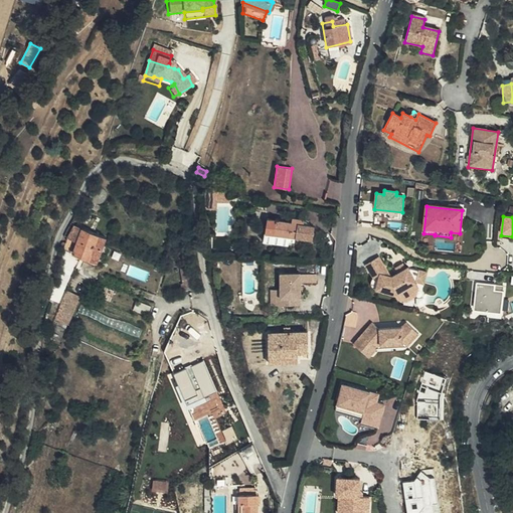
[(313,239),(315,226),(304,224),(304,220),(292,218),(291,223),(267,220),(264,241),(290,245),(291,236),(313,239)]
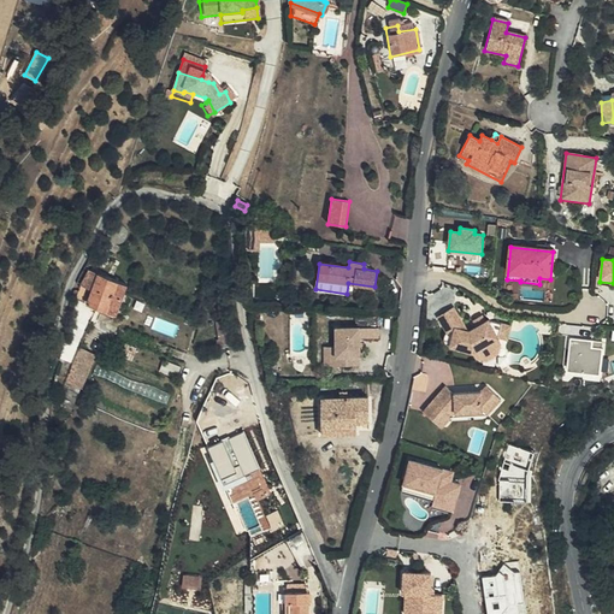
[(112,318),(123,288),(95,277),(84,307),(112,318)]
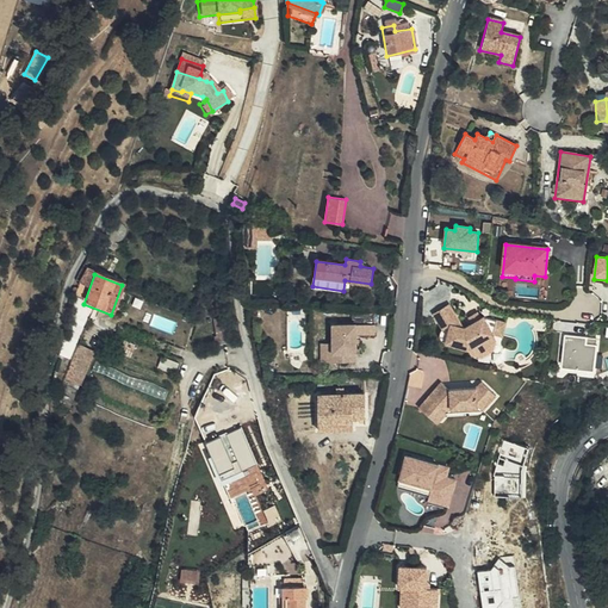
[(441,329),(458,318),(450,305),(433,316),(441,329)]
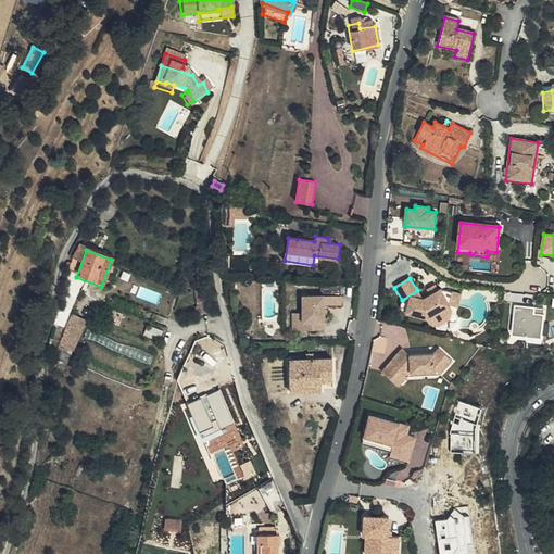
[(320,284),(320,297),(341,297),(341,285),(320,284)]
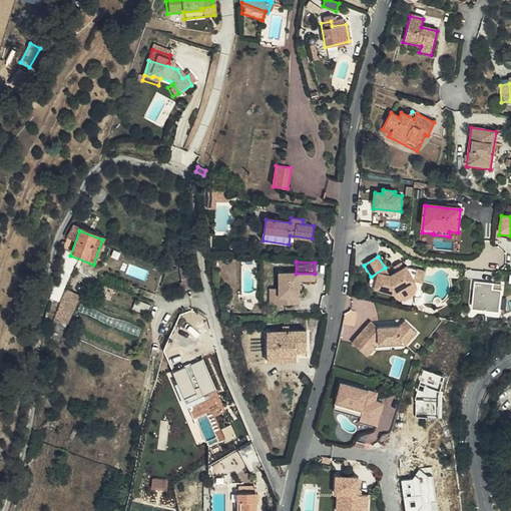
[(391,277),(385,268),(371,277),(372,279),(377,280),(375,290),(393,294),(396,299),(404,301),(414,295),(417,286),(414,281),(422,283),(425,273),(406,268),(391,277)]
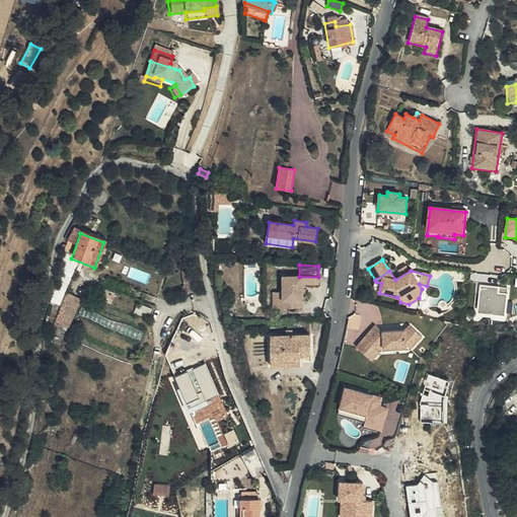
[(318,277),(299,277),(284,277),(283,299),(280,300),(280,307),(303,308),(303,285),(318,285),(318,277)]
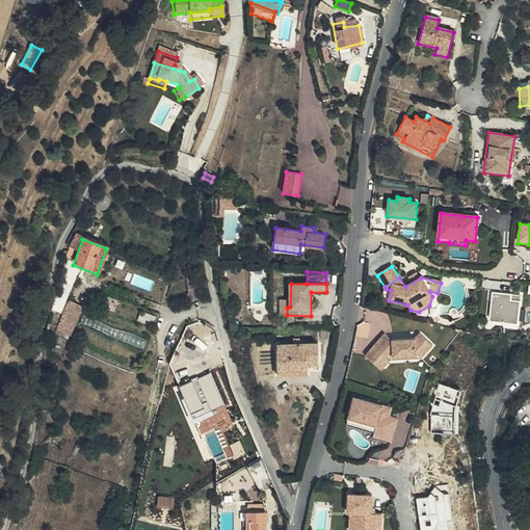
[(518,323),(521,296),(493,292),(489,320),(518,323)]
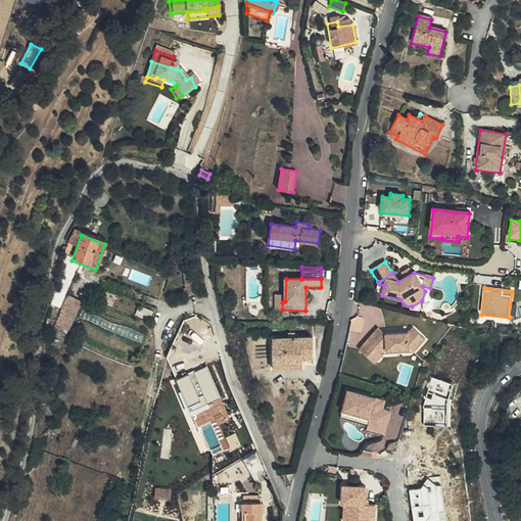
[(98,301),(111,306),(115,296),(102,291),(98,301)]
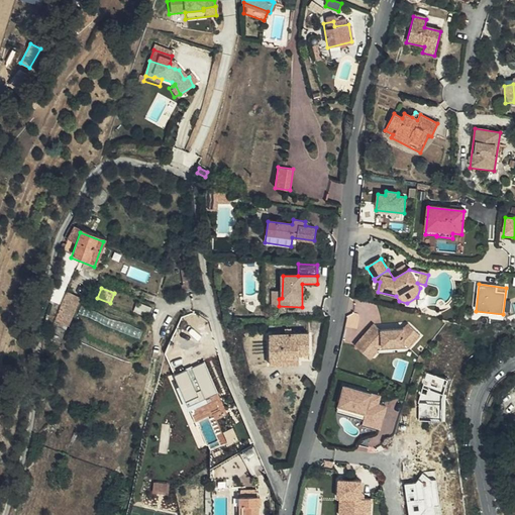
[(67,294),(55,322),(69,328),(80,300),(67,294)]
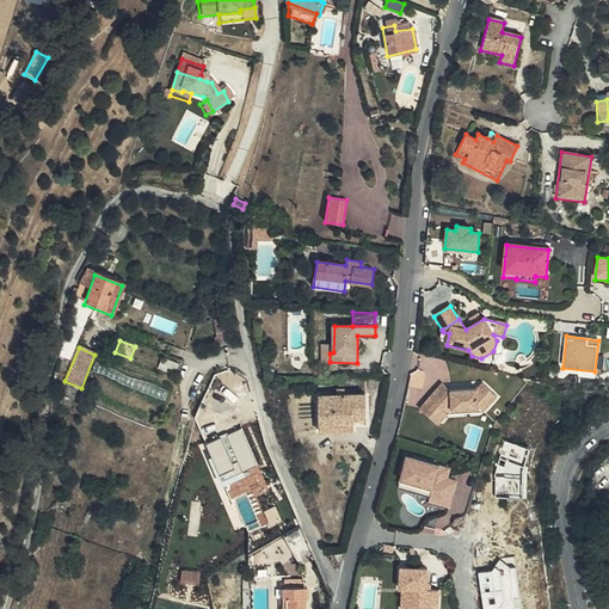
[(178,365),(162,360),(158,369),(174,376),(178,365)]
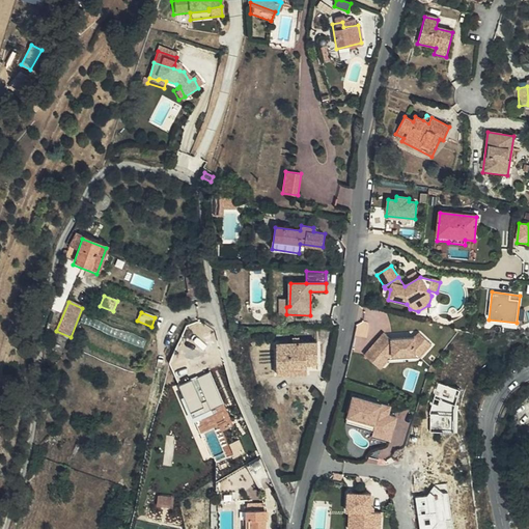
[(146,341),(83,316),(79,325),(143,350),(146,341)]
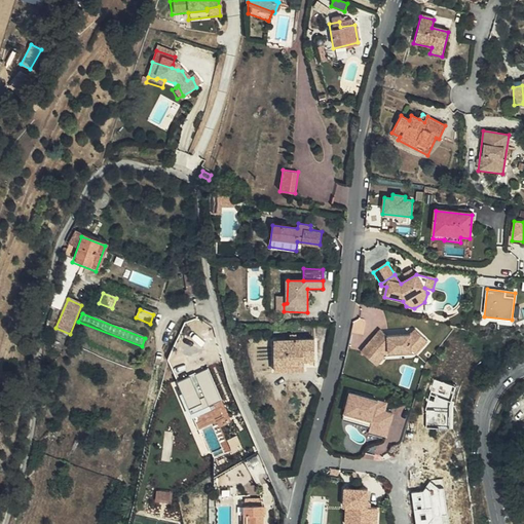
[(352,327),(363,329),(365,322),(354,320),(352,327)]
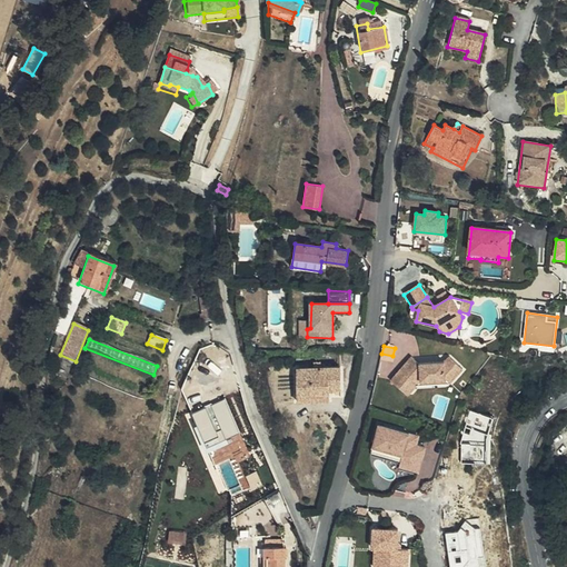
[(413,359),(391,383),(408,398),(416,388),(421,383),(446,381),(450,386),(464,372),(450,359),(445,366),(420,367),(413,359)]
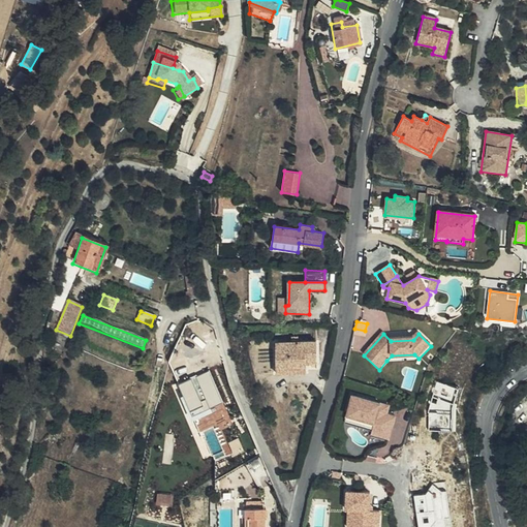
[(315,340),(276,341),(276,373),(304,372),(304,363),(316,363),(315,340)]
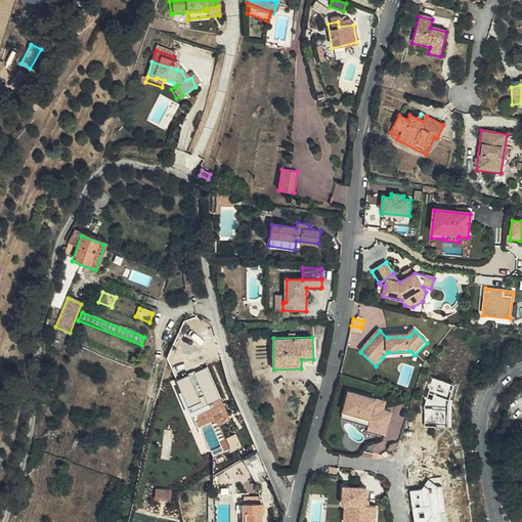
[(177,381),(190,411),(220,398),(207,367),(177,381)]
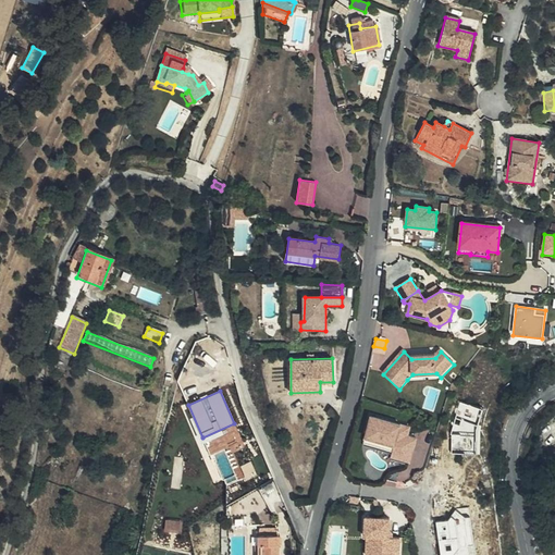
[(399,436),(402,428),(371,419),(366,436),(375,440),(374,443),(393,448),(392,453),(390,457),(407,463),(414,442),(404,439),(399,436)]
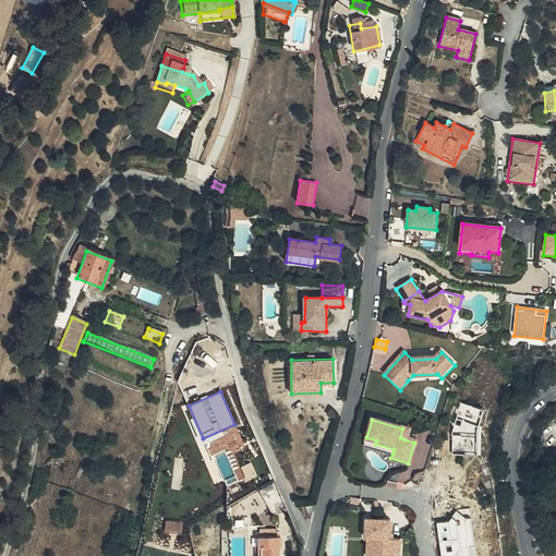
[(394,449),(375,444),(376,440),(366,437),(364,445),(393,454),(394,449)]
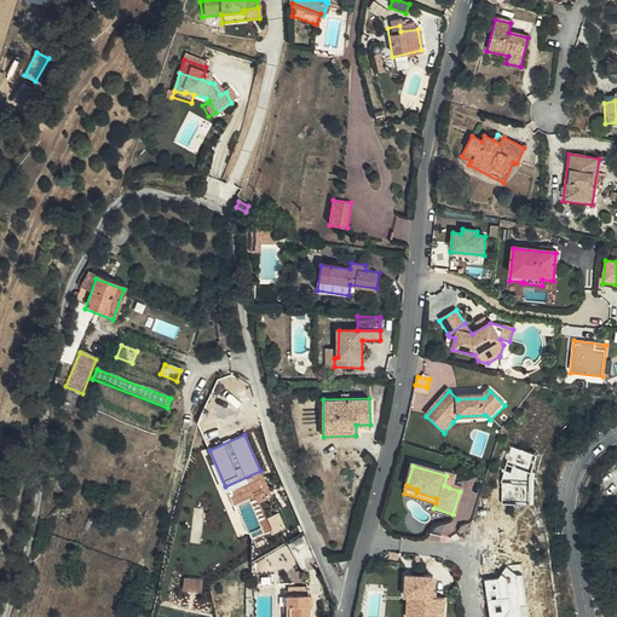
[(297,560),(310,558),(307,543),(294,546),(297,560)]
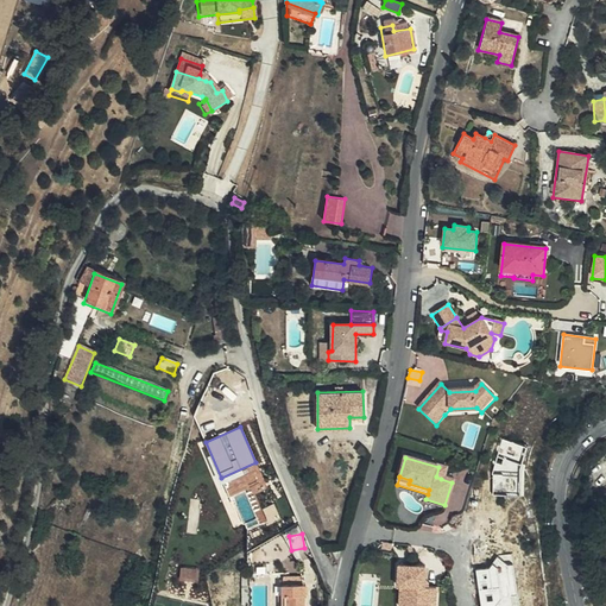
[(475,569),(480,605),(518,605),(511,555),(497,556),(490,568),(475,569)]
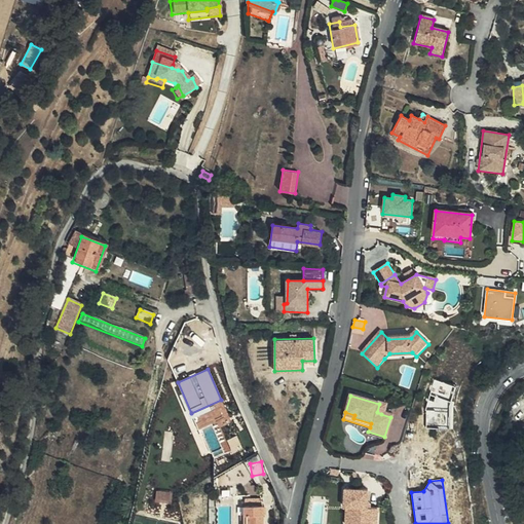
[(366,509),(367,489),(343,488),(342,508),(344,508),(344,523),(376,523),(377,509),(366,509)]
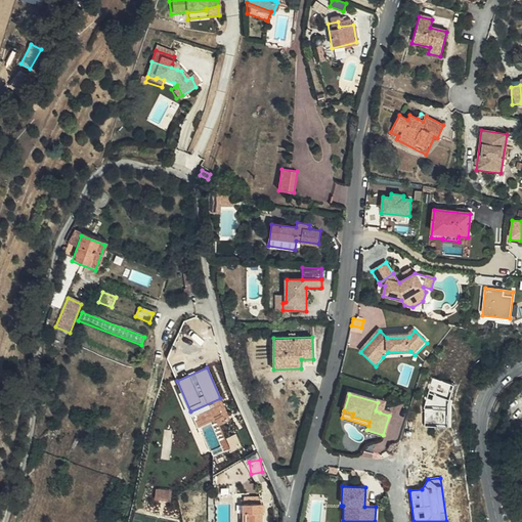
[(261,521),(263,503),(244,503),(244,512),(247,512),(246,521),(261,521)]
